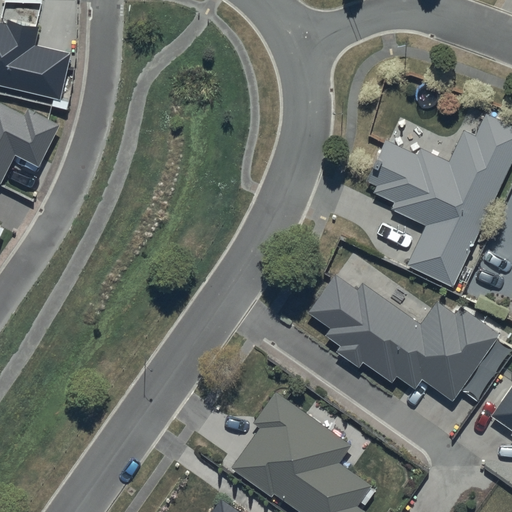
[(0,83),(58,97),(69,51),(33,43),(37,26),(8,19),(7,23),(0,21),(0,83)]
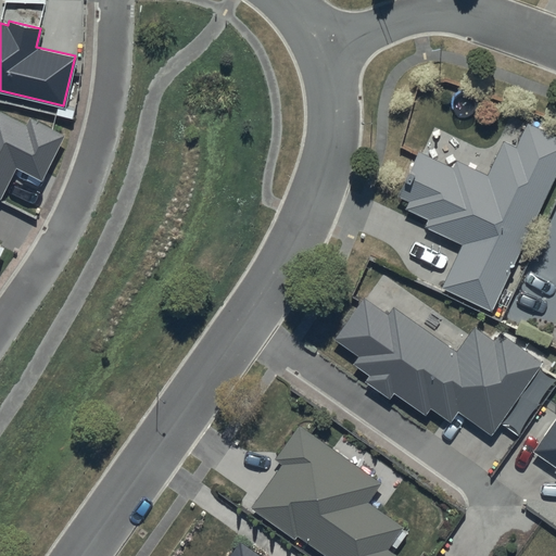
[(0,197),(0,198),(15,167),(41,180),(64,134),(29,116),(26,123),(0,109),(0,197)]
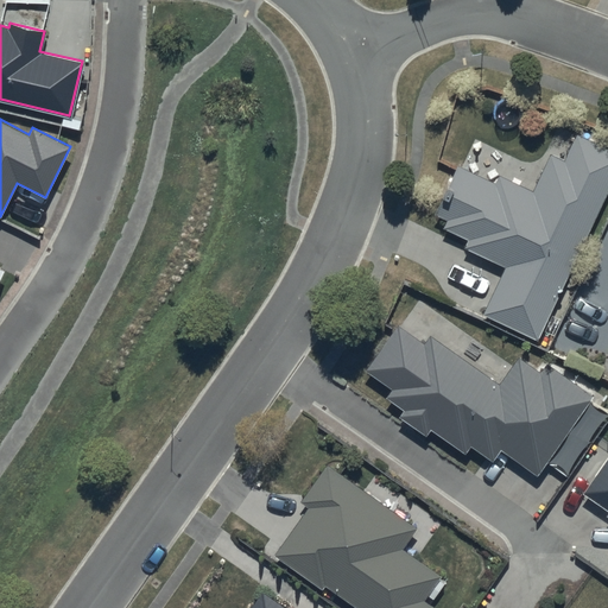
[(538,340),(607,184),(607,149),(575,134),(563,159),(551,153),(534,190),(499,175),(494,182),(456,165),(435,213),(448,219),(444,228),(469,239),(464,249),(505,267),(483,315),(538,340)]
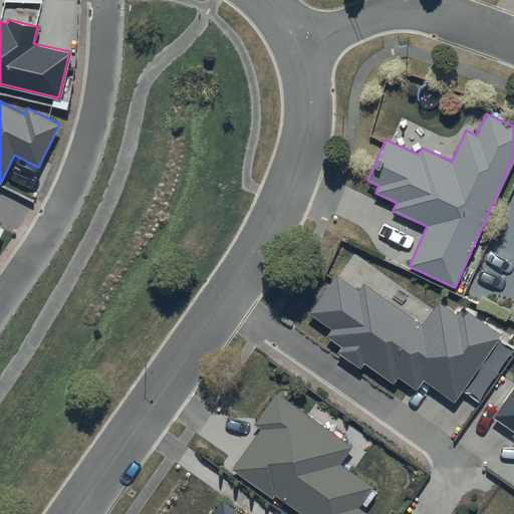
[(423,379),(453,401),(501,333),(462,306),(457,313),(439,299),(423,322),(363,281),(359,287),(338,272),(309,313),(330,328),(325,335),(340,345),(336,351),(360,368),(364,362),(394,382),(399,375),(417,388),(423,379)]
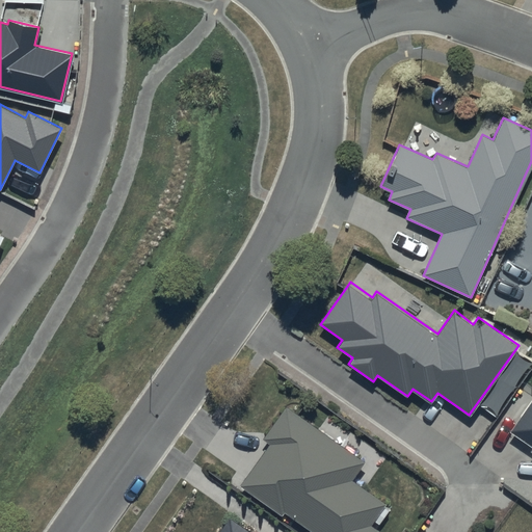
[(531,399),(510,431),(531,446),(531,447),(530,450),(531,451),(531,454),(526,463),(531,467),(531,399)]
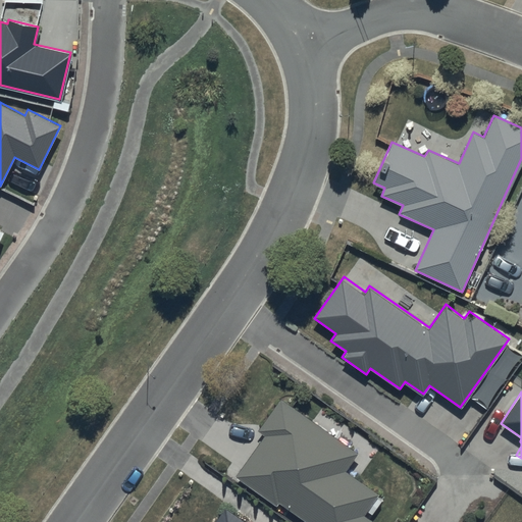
[(279,502),(308,521),(370,521),(372,519),(370,518),(384,498),(345,470),(358,452),(280,398),(258,431),(264,435),(235,477),(276,506),(279,502)]
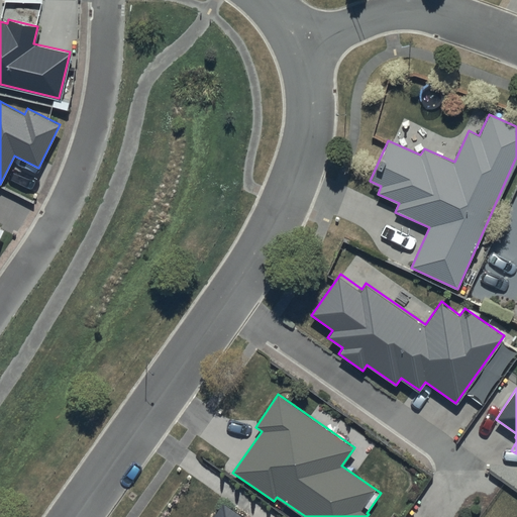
[(244,516),(222,502),(211,516),(244,516)]
